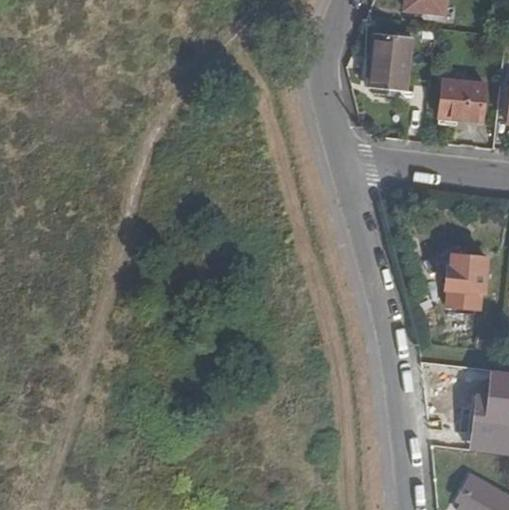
[(405,0),(404,10),(443,13),(444,0),(405,0)]
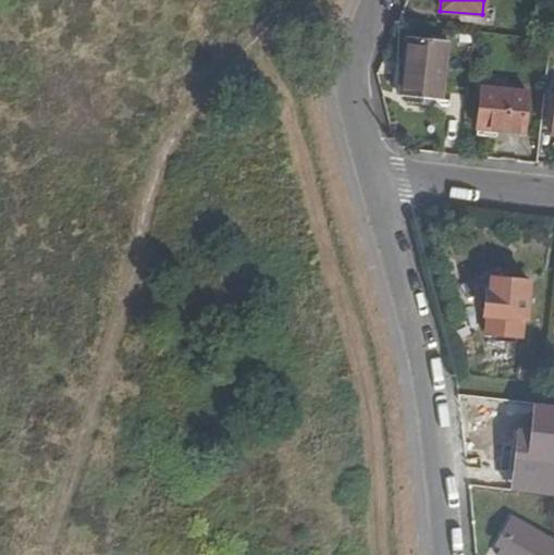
[(474,34),(459,33),(457,44),(471,46),(474,34)]
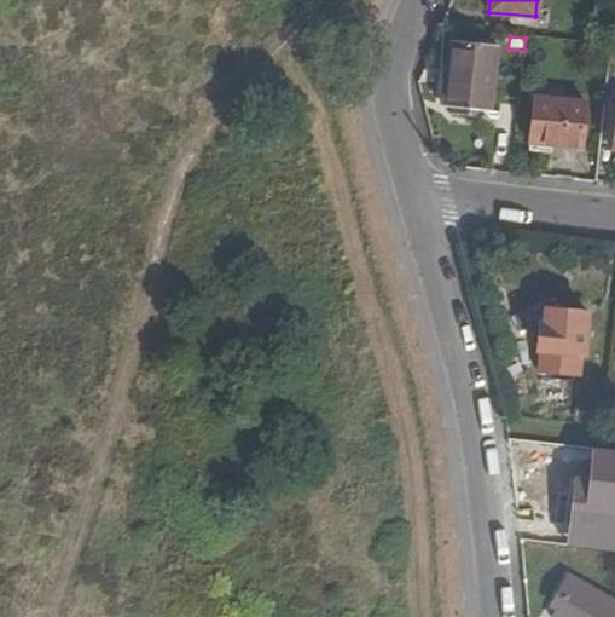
[(494,45),(450,41),(444,104),(487,109),(494,45)]
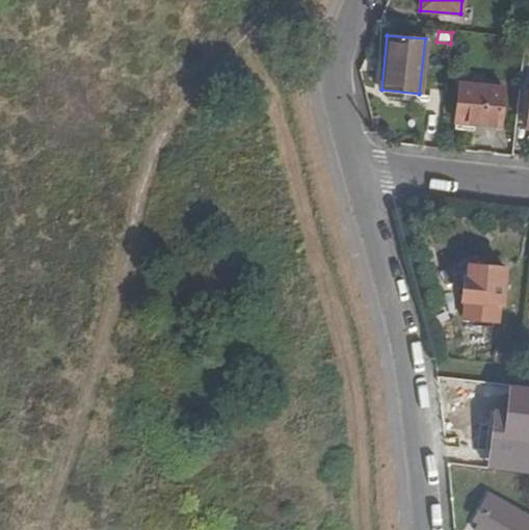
[(502,88),(459,83),(455,129),(476,131),(477,125),(498,127),(502,88)]
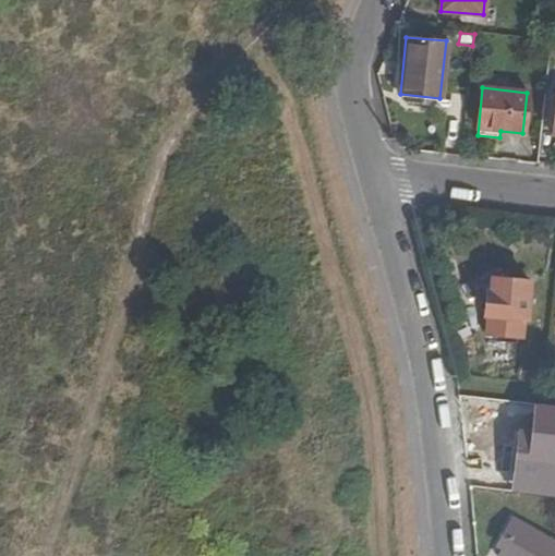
[(533,274),(489,269),(482,331),(521,336),(523,315),(529,315),(533,274)]
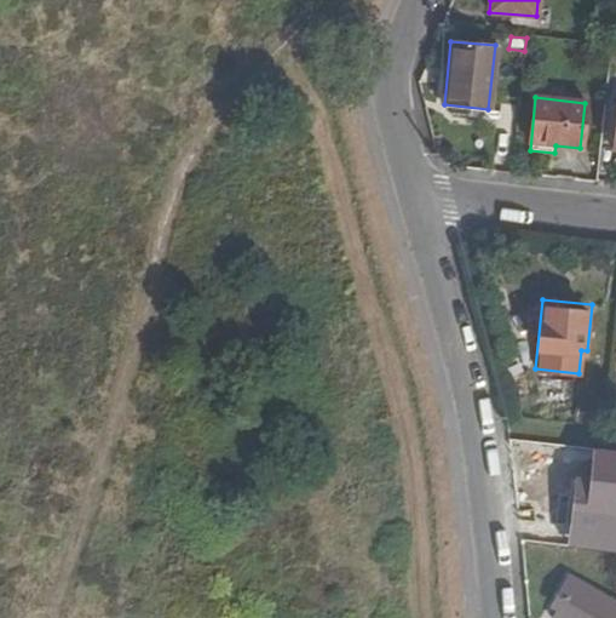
[(615,482),(575,478),(570,524),(615,528),(615,482)]
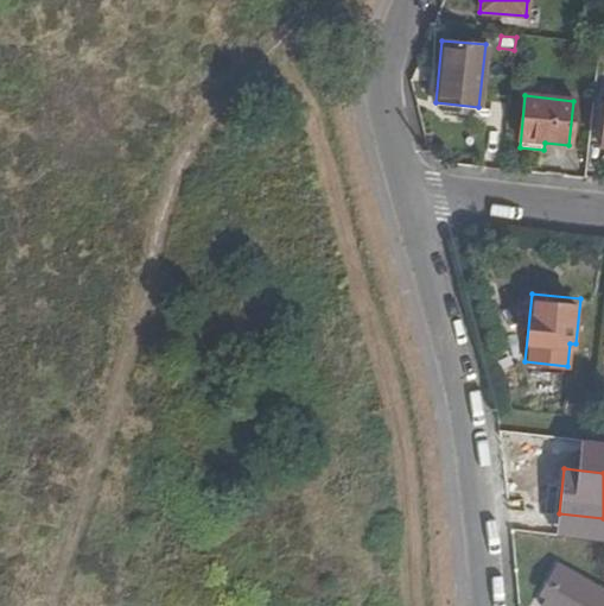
[(539,605),(603,605),(603,595),(553,567),(538,593),(545,598),(539,605)]
